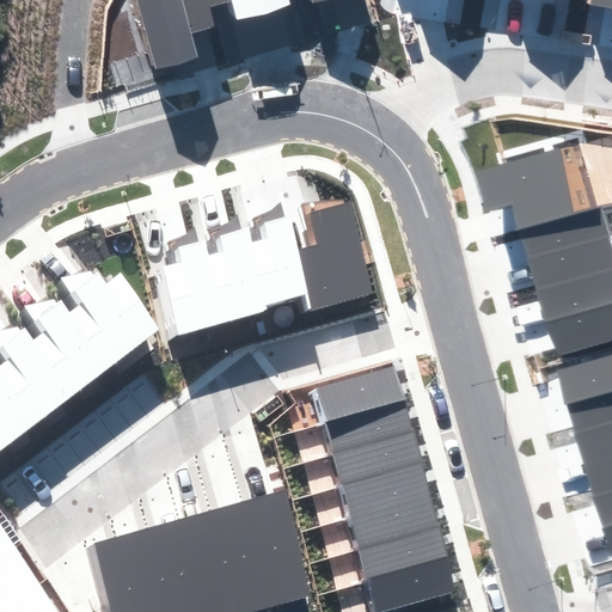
[(208,29),(200,0),(134,0),(154,71),(200,57),(193,34),(208,29)]
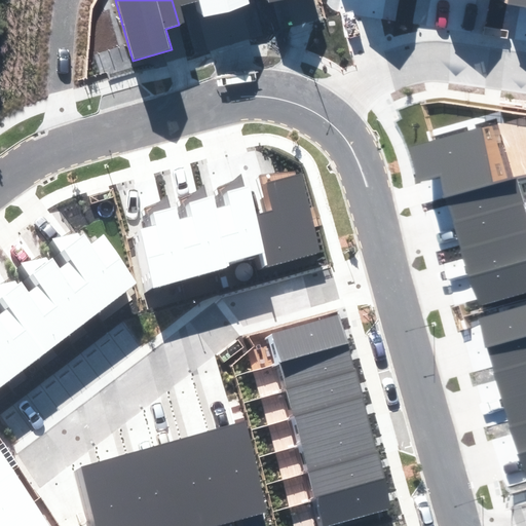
[(222,11),(219,0),(172,0),(179,25),(186,24),(182,6),(199,1),(203,16),(222,11)]
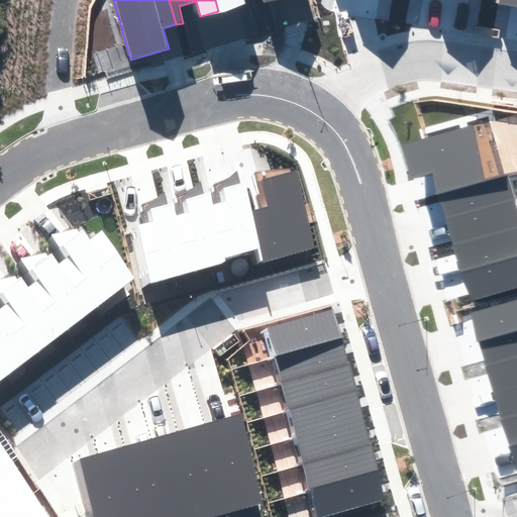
[(215,0),(218,11),(246,4),(245,0),(215,0)]
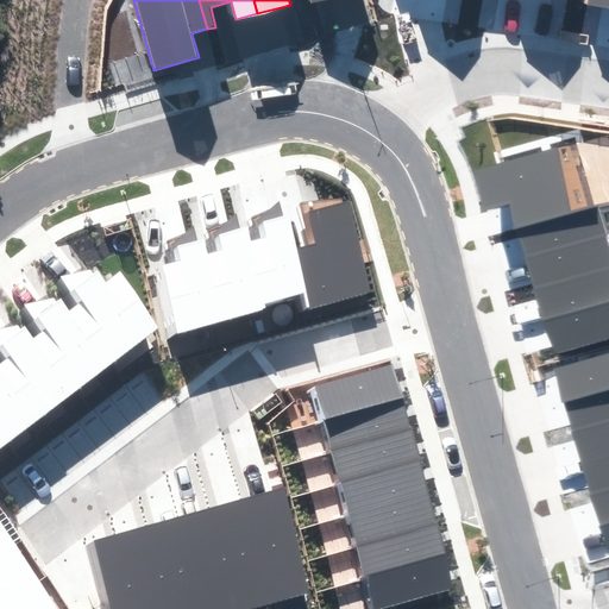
[(519,231),(586,211),(569,144),(473,169),(485,211),(510,203),(519,231)]
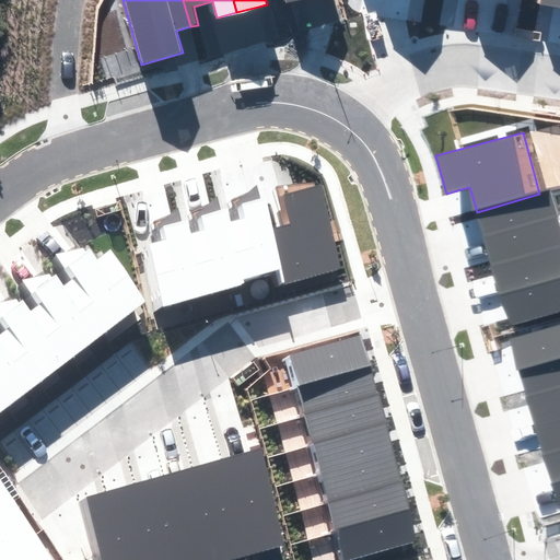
[(286,273),(275,230),(265,199),(260,200),(256,185),(229,209),(249,283),(286,273)]
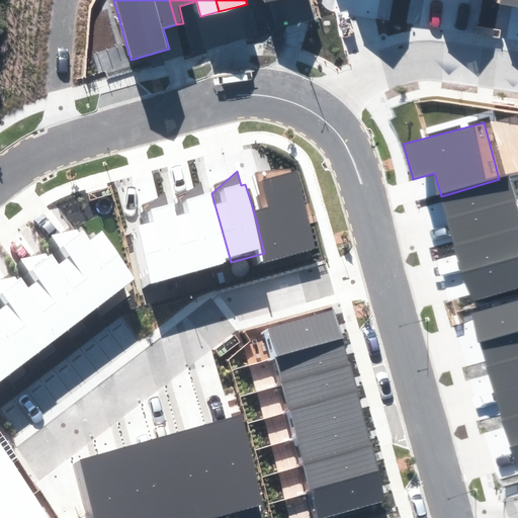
[(314,247),(295,173),(263,181),(270,208),(254,212),(264,253),(265,259),(314,247)]
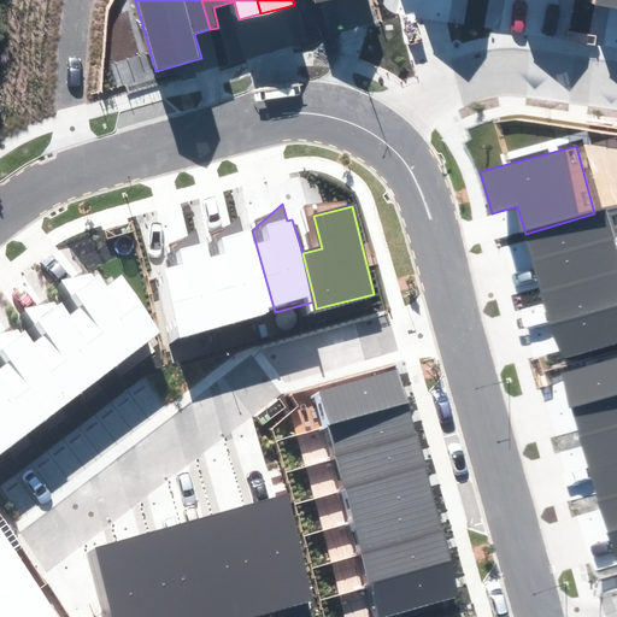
[(534,262),(616,238),(616,206),(594,213),(526,234),(534,262)]
